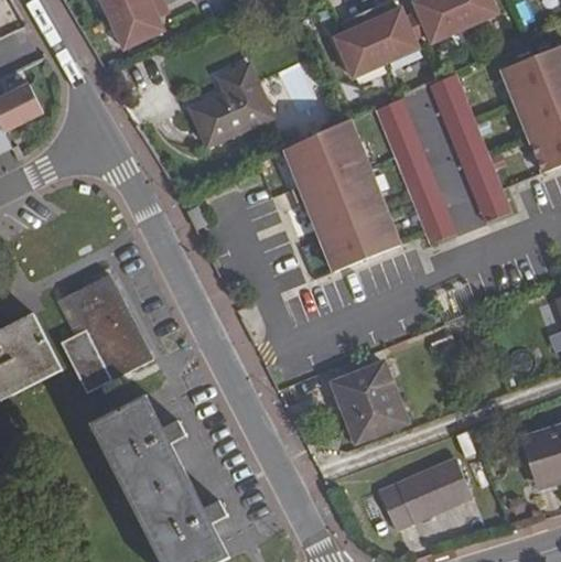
[(98,0),(107,18),(146,0),(98,0)]
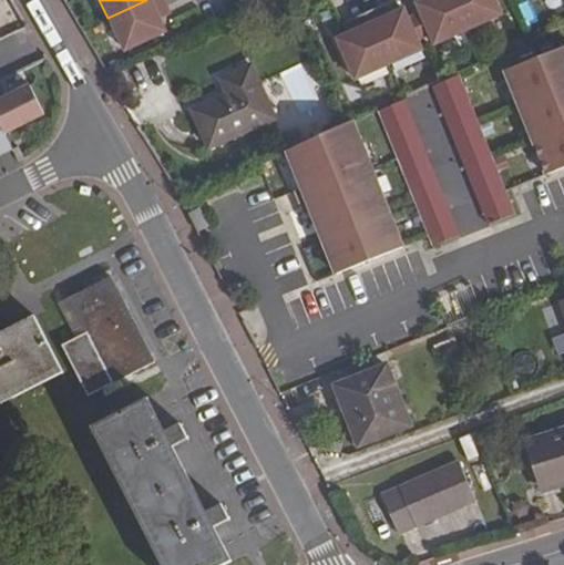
[(165,9),(161,0),(146,0),(108,18),(123,51),(164,32),(157,20),(155,13),(165,9)]
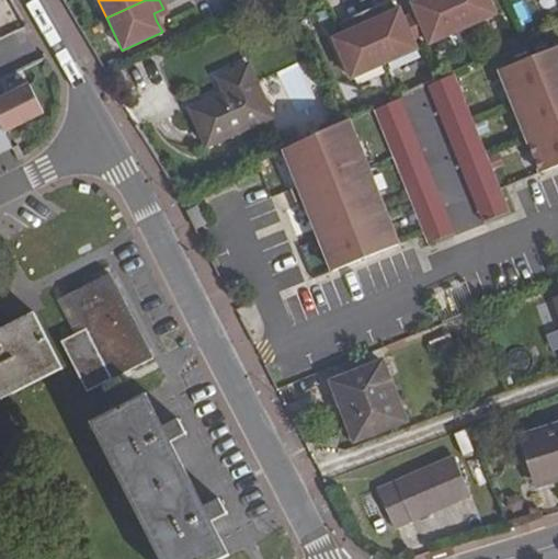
[(418,0),(410,3),(429,45),(462,30),(447,0),(418,0)]
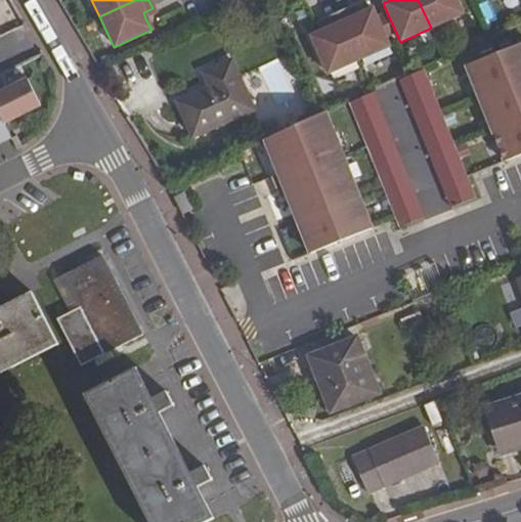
[(418,0),(431,28),(462,14),(454,0),(418,0)]
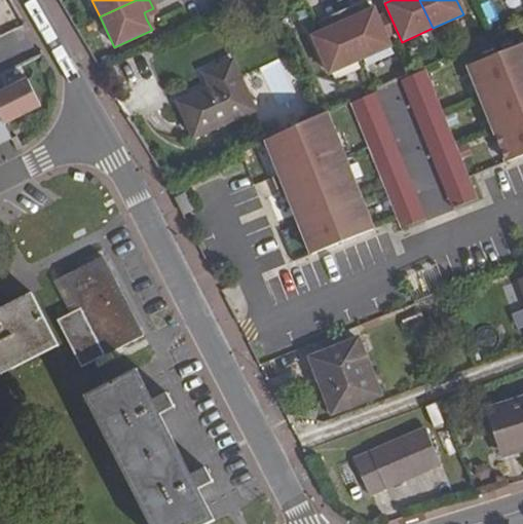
[(356,4),(350,7),(355,16),(361,14),(356,4)]
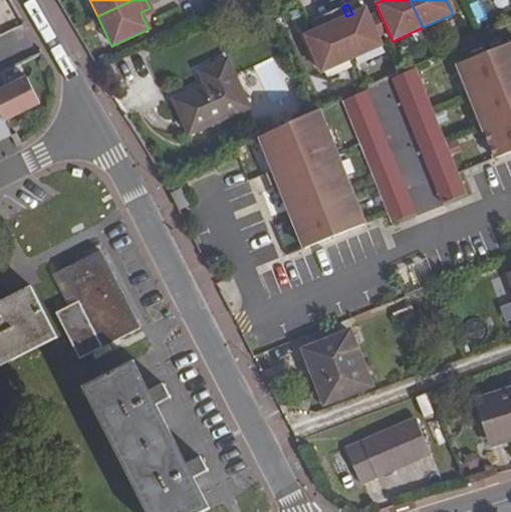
[(342,7),(329,13),(350,59),(380,46),(364,9),(352,14),(346,16),(342,7)]
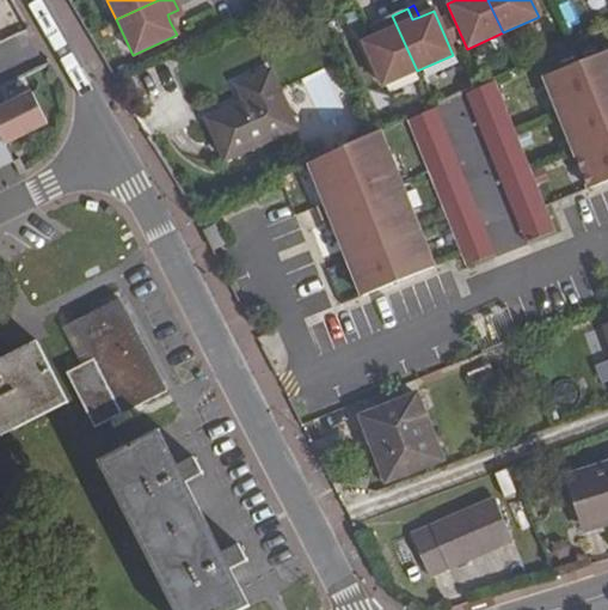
[(182,16),(178,10),(167,14),(170,22),(182,16)]
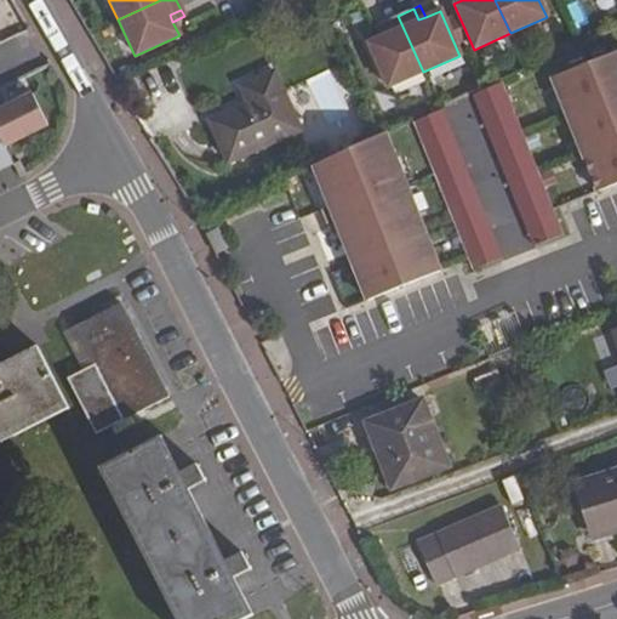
[(398,16),(383,22),(388,34),(381,37),(367,44),(387,87),(423,72),(398,16)]
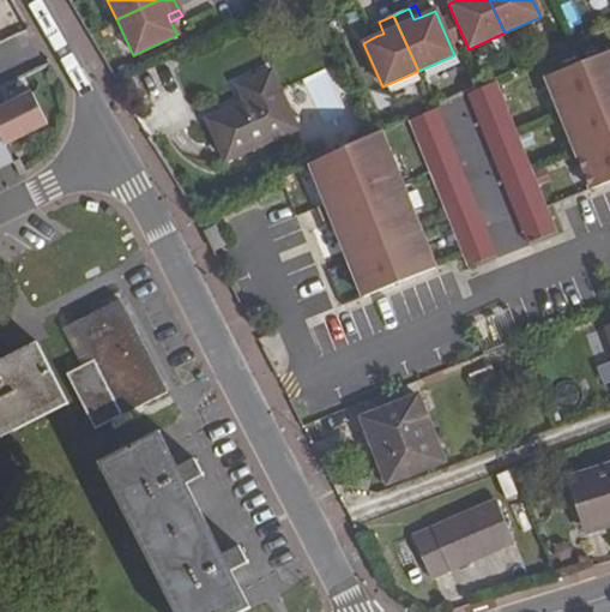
[(379,22),(372,25),(376,36),(384,34),(379,22)]
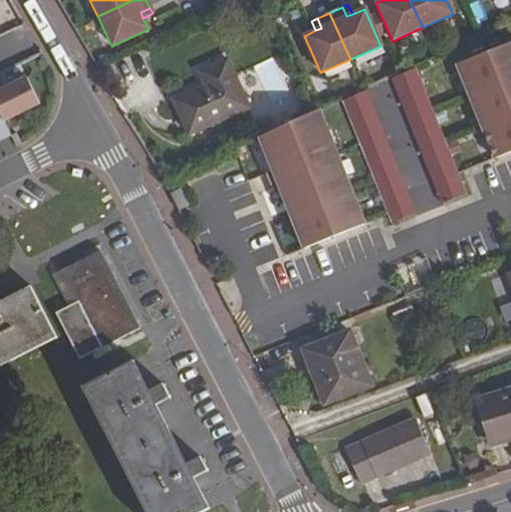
[(510,39),(456,62),(493,157),(510,149),(510,39)]
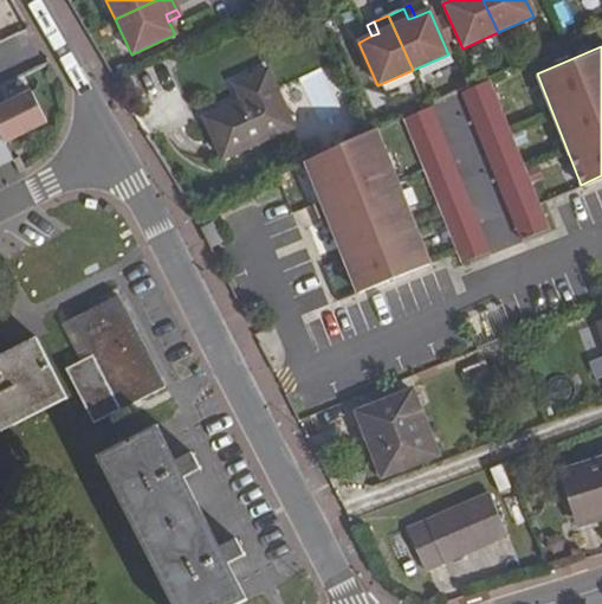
[(219,158),(290,126),(264,70),(232,83),(238,100),(201,116),(219,158)]
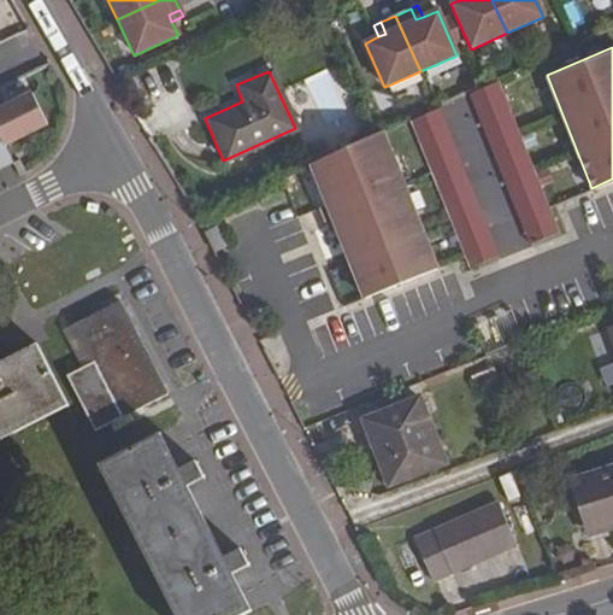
[(470,92),(529,242),(556,232),(499,81),(470,92)]
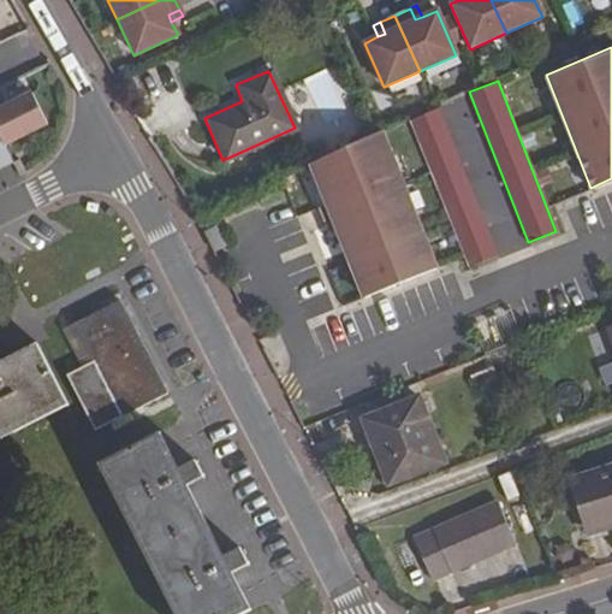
[(28,89),(0,102),(0,143),(43,122),(39,112),(28,89)]
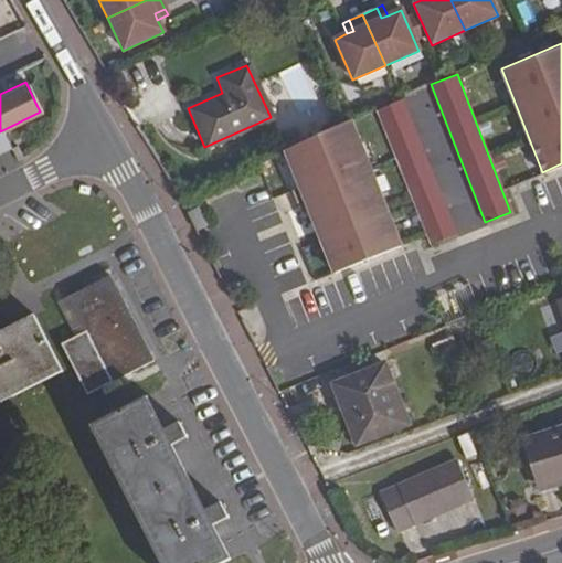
[(428,244),(455,234),(400,98),(374,109),(428,244)]
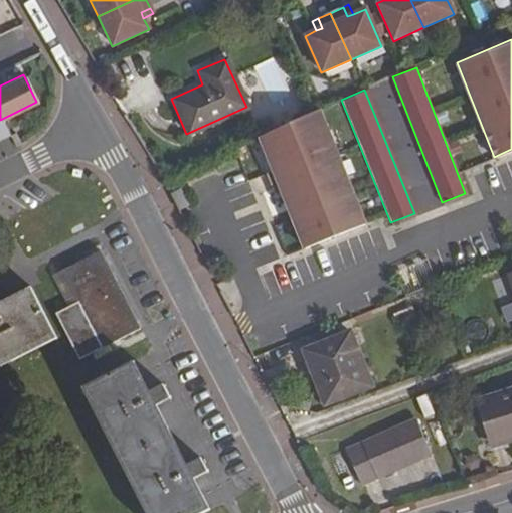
[(367,220),(316,109),(257,136),(274,171),(267,174),(274,189),(281,186),(309,247),(367,220)]
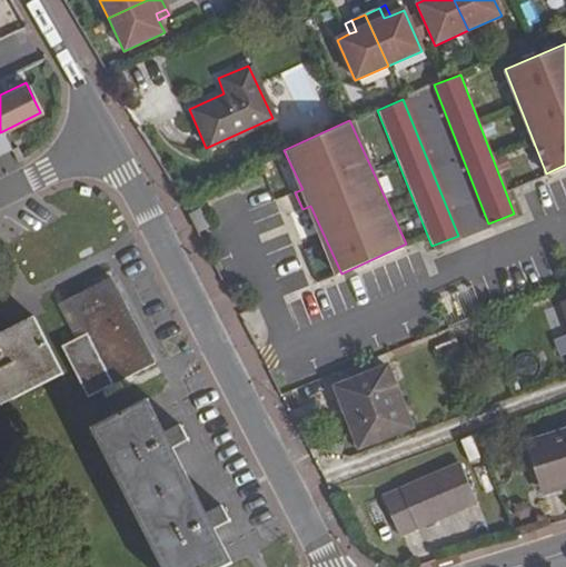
[(185,210),(194,229),(205,224),(196,205),(185,210)]
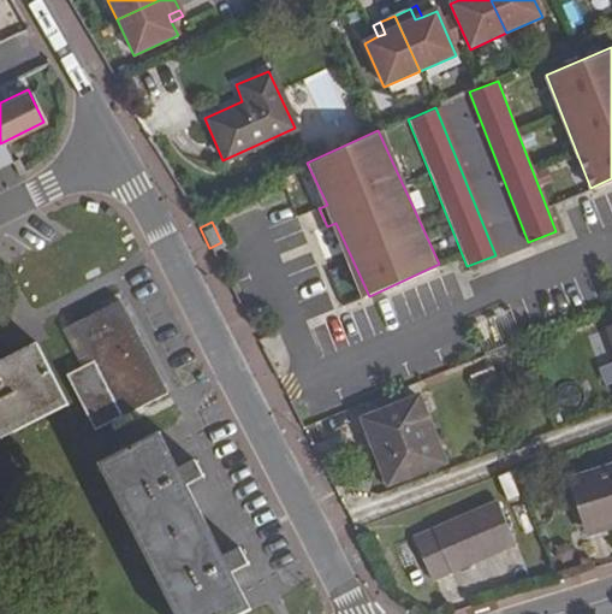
[(94,430),(164,391),(117,300),(71,323),(90,360),(64,375),(94,430)]
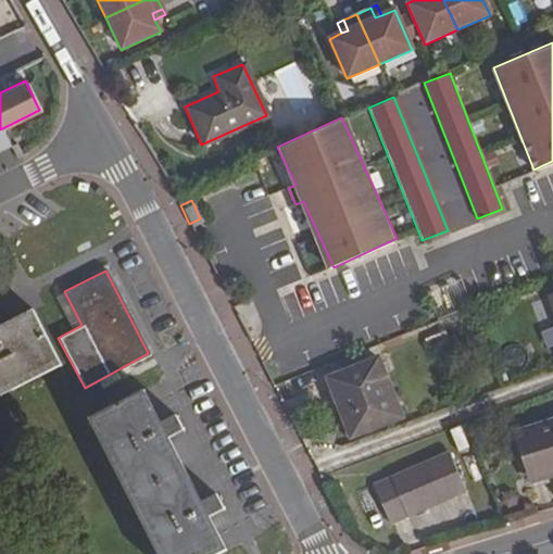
[(0,387),(55,359),(30,307),(14,316),(17,322),(0,330),(0,387)]
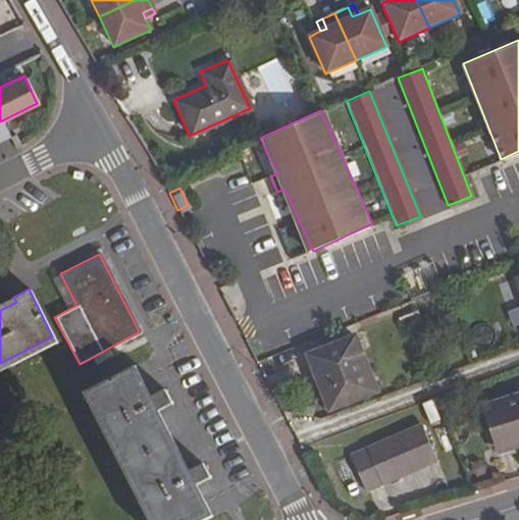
[(0,310),(16,302),(13,297),(0,304),(0,310)]
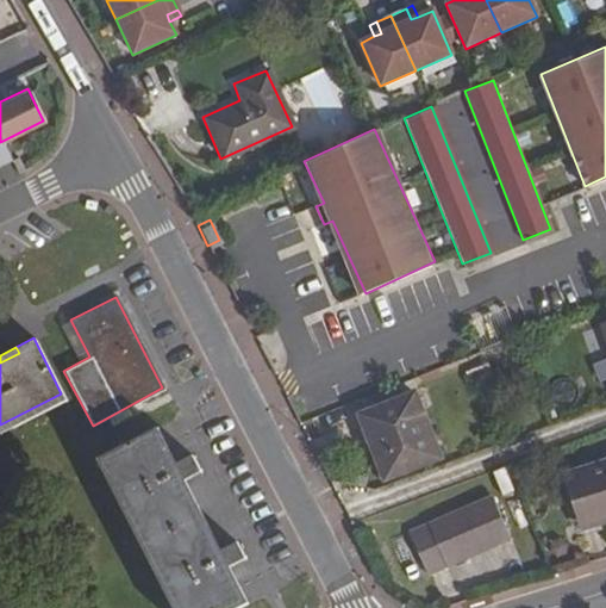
[(381,478),(438,457),(412,391),(363,410),(373,434),(366,436),(381,478)]
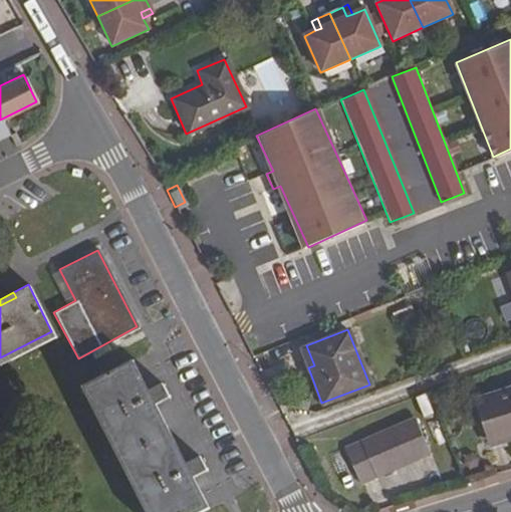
[(0,363),(53,336),(51,331),(0,357),(0,363)]
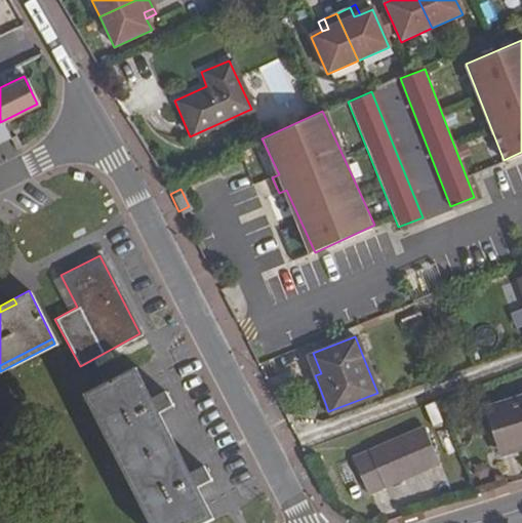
[(321,373),(313,353),(307,355),(315,375),(321,373)]
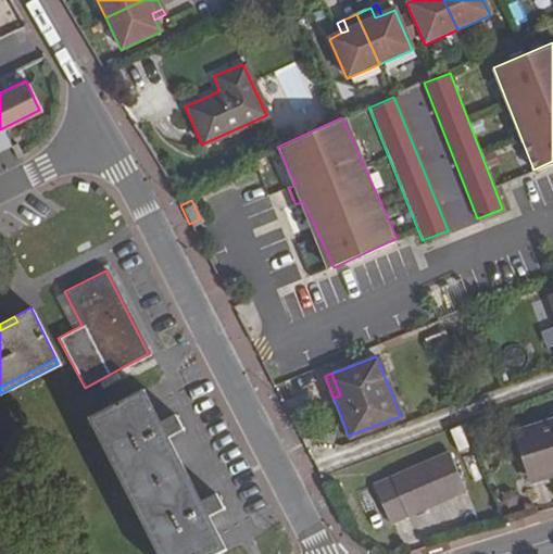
[(152,424),(143,407),(150,404),(141,389),(92,415),(163,553),(212,553),(223,549),(215,532),(210,536),(195,507),(152,424)]
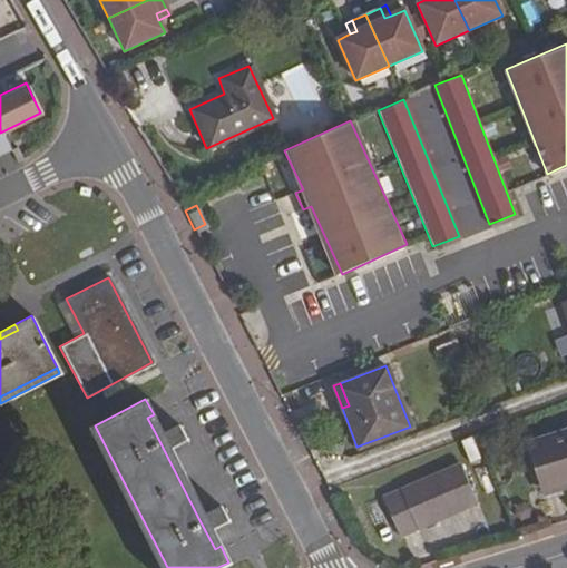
[(167,567),(95,426),(89,428),(159,567),(167,567)]
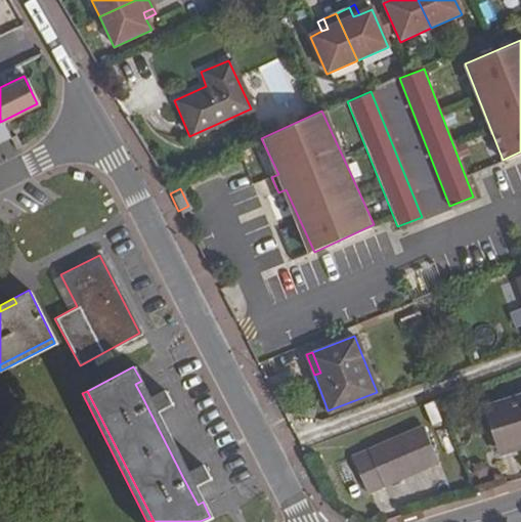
[(497,452),(520,444),(520,394),(482,406),(497,452)]
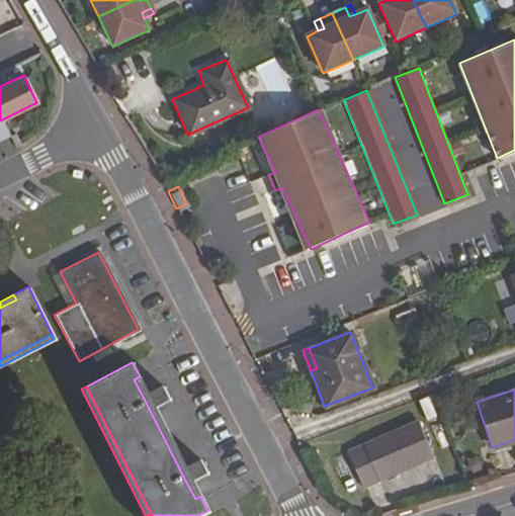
[(362,487),(431,456),(416,420),(345,451),(362,487)]
